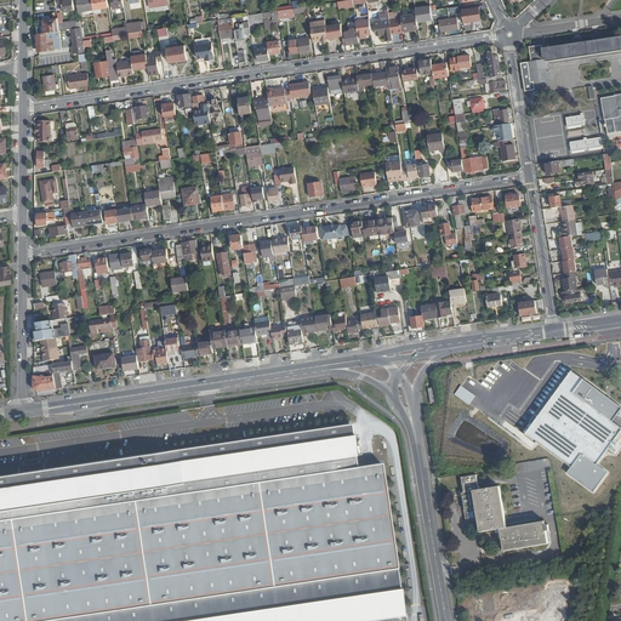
[(75,10),(73,0),(68,0),(62,1),(63,12),(75,10)]
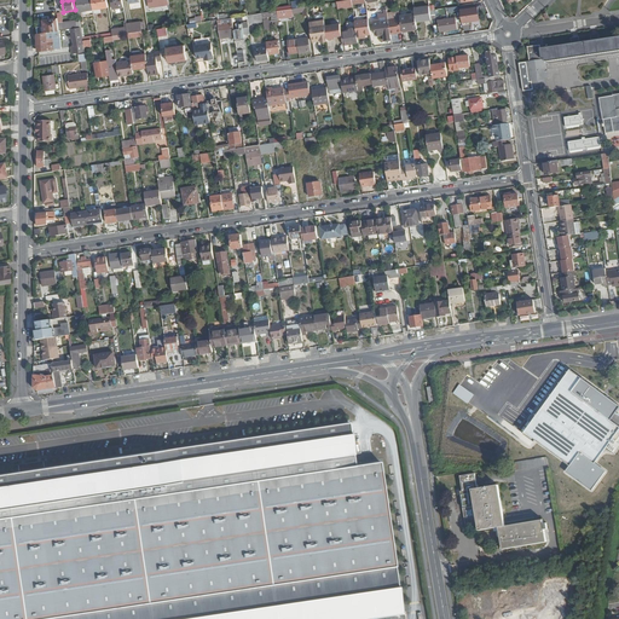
[(93,10),(91,0),(76,0),(79,12),(93,10)]
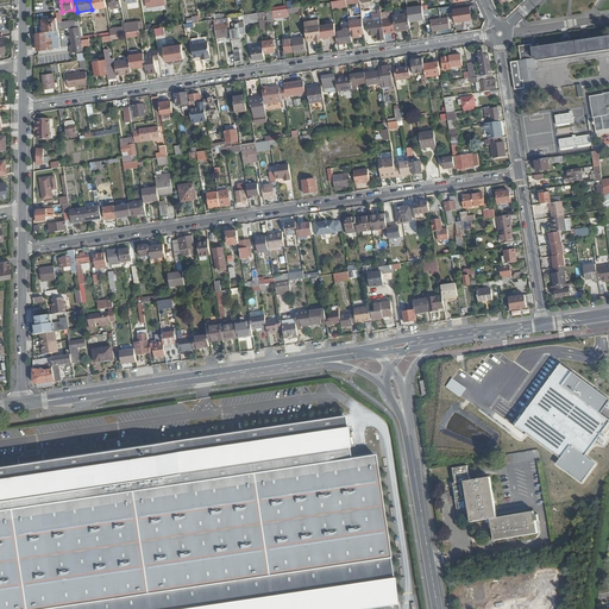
[(303,18),(302,6),(288,8),(288,16),(299,14),(299,18),(303,18)]
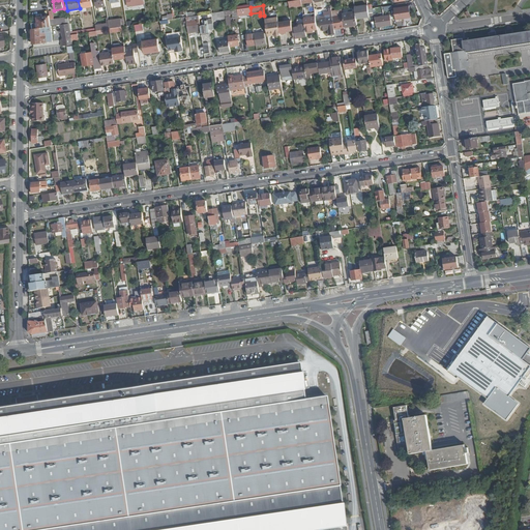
[(367,7),(367,5),(354,6),(355,13),(356,18),(369,17),(369,15),(367,7)]
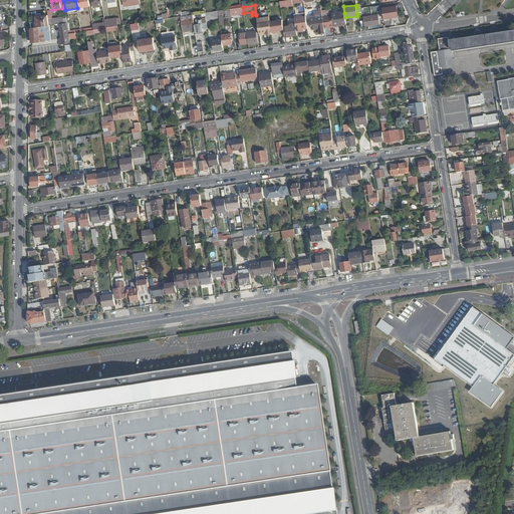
[(397,17),(396,6),(381,8),(383,20),(388,20),(388,17),(397,17)]
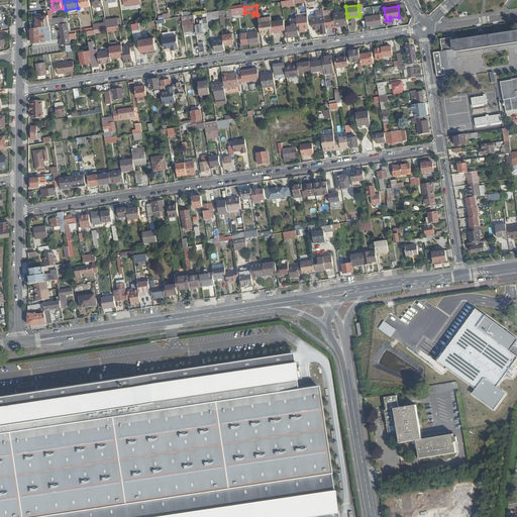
[(232,15),(231,9),(220,11),(222,25),(225,25),(224,14),(227,14),(227,17),(232,16),(232,15)]
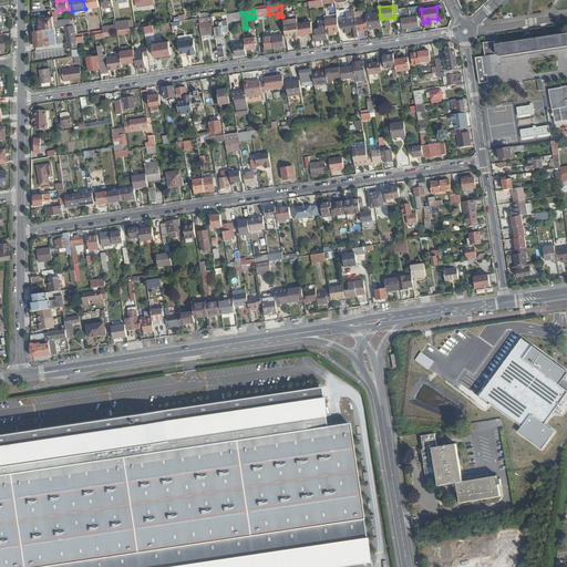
[(241,20),(240,12),(233,13),(234,21),(241,20)]
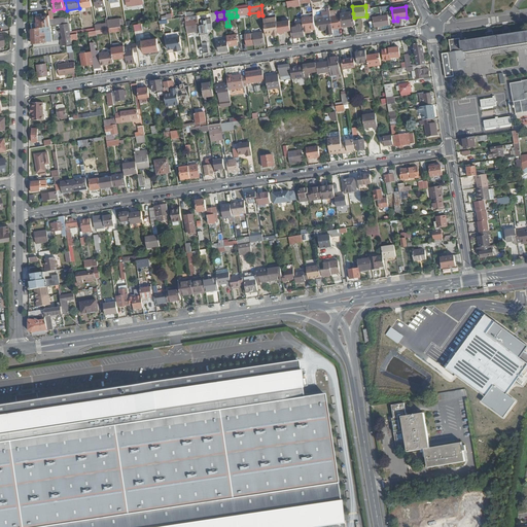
[(354,18),(353,13),(341,15),(343,27),(355,25),(354,18)]
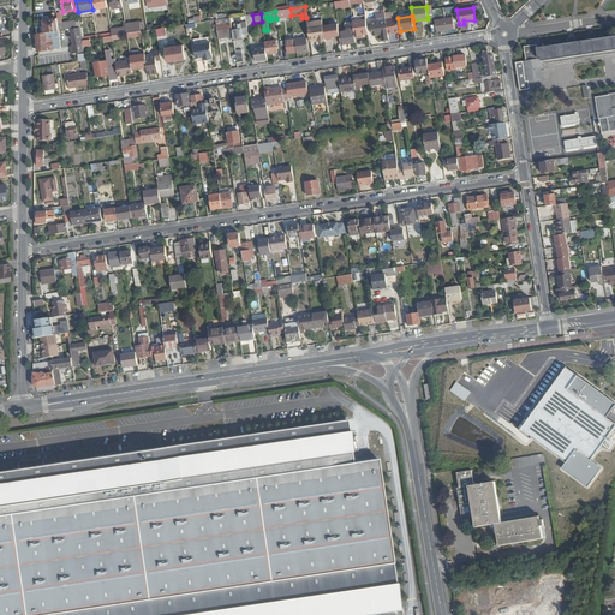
[(59,25),(58,18),(49,19),(49,17),(43,18),(46,33),(59,30),(60,30),(59,25)]
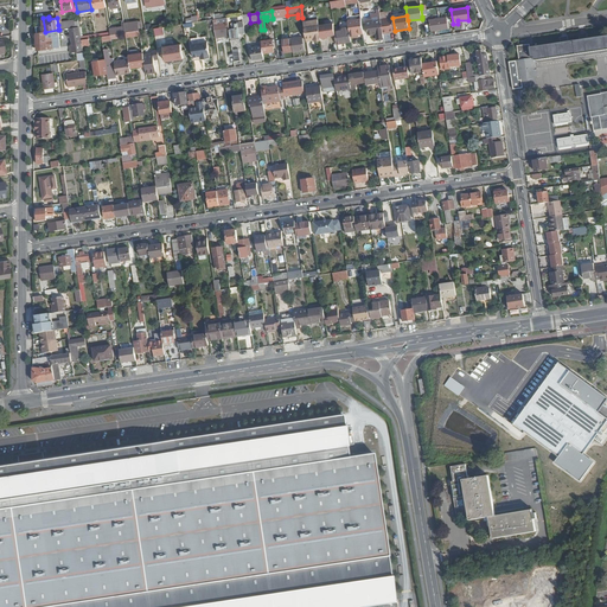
[(395,31),(393,18),(393,17),(381,18),(381,20),(383,32),(395,31)]
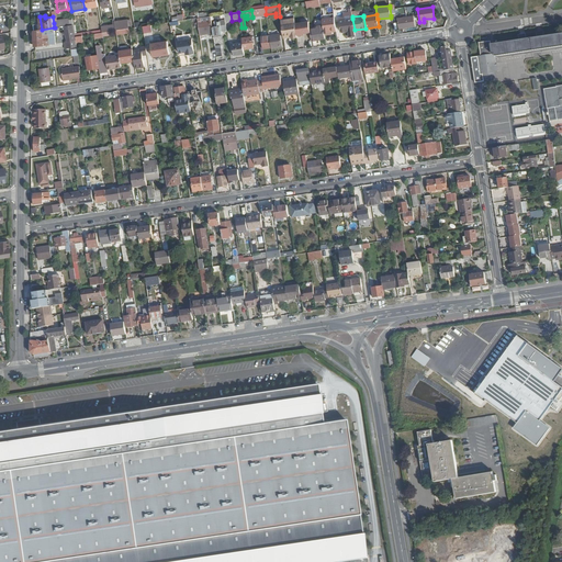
[(336,29),(335,17),(322,20),(323,26),(324,33),(330,32),(330,30),(336,29)]
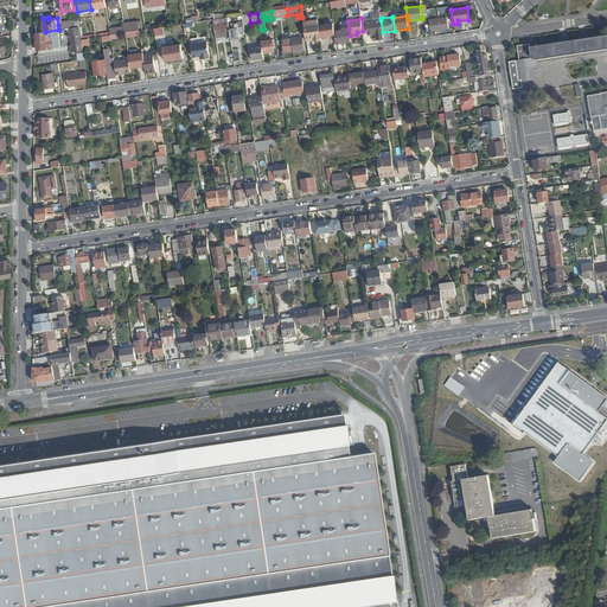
[(447,29),(445,18),(428,20),(429,31),(447,29)]
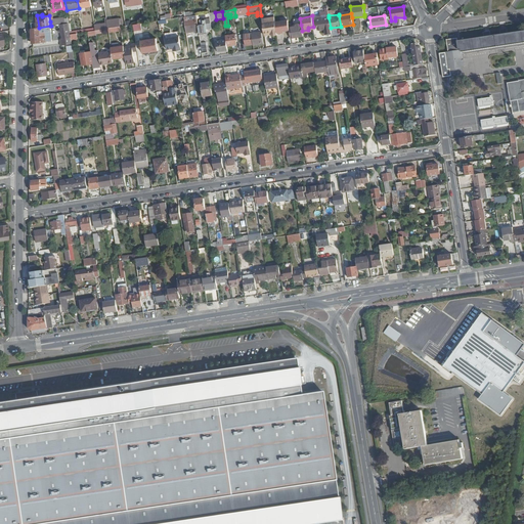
[(199,31),(198,24),(198,23),(187,25),(186,19),(186,16),(184,17),(186,33),(199,31)]
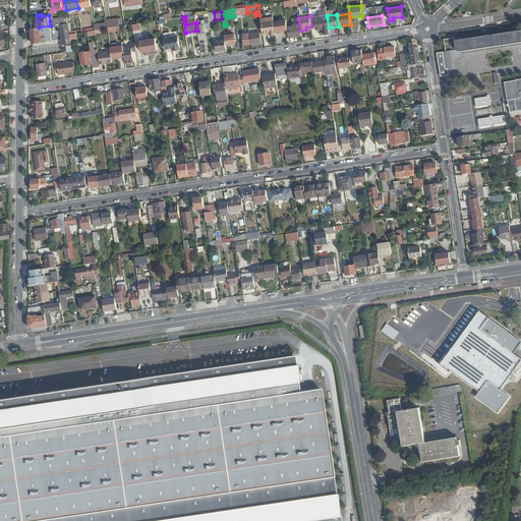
[(329,27),(327,17),(313,19),(315,30),(323,29),(324,34),(330,33),(329,27)]
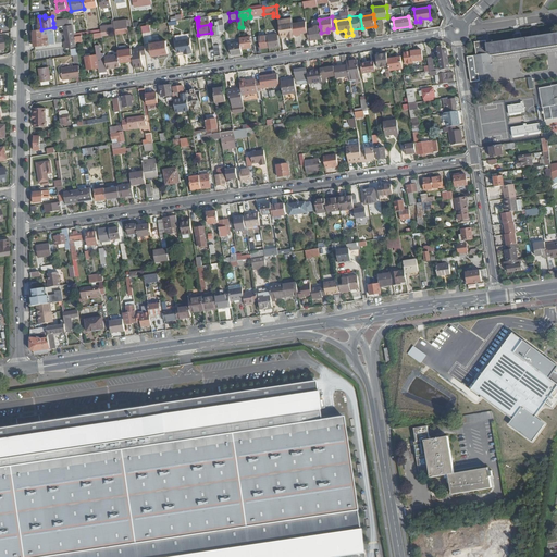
[(128,28),(127,20),(113,22),(114,25),(115,31),(128,28)]
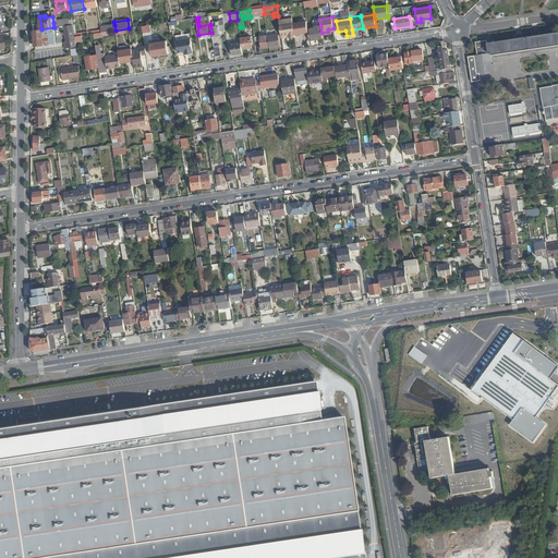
[(225,31),(222,20),(213,21),(214,24),(210,25),(211,33),(213,35),(220,34),(219,32),(225,31)]
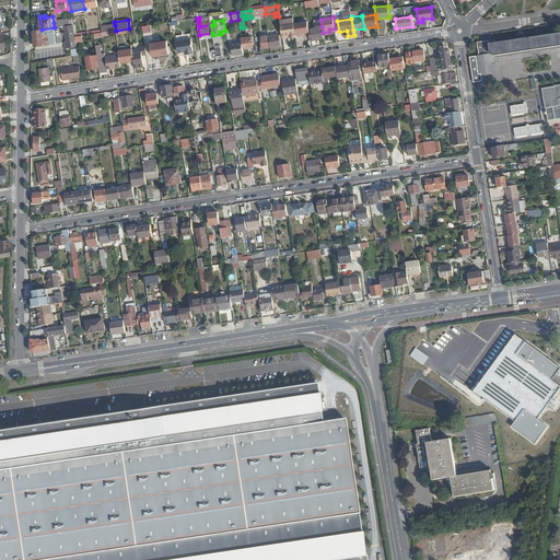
[(308,31),(307,22),(294,23),(296,36),(303,35),(303,33),(310,32),(308,31)]
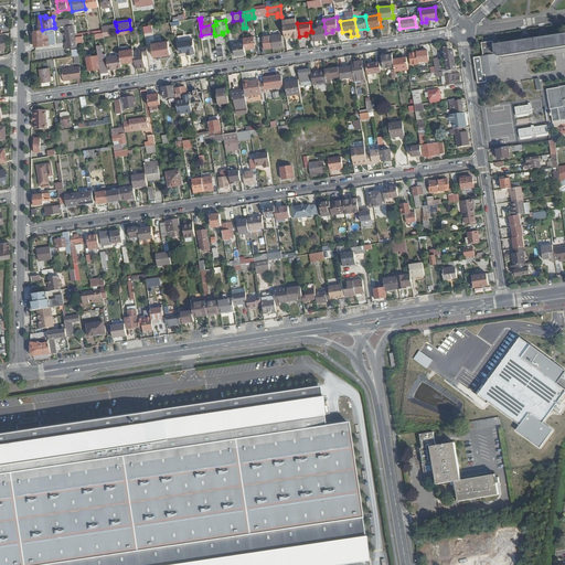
[(297,23),(283,24),(285,36),(294,35),(294,38),(299,36),(297,23)]
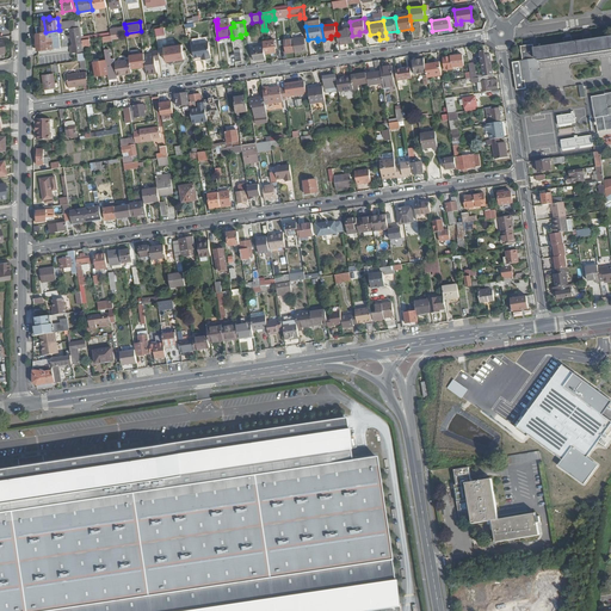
[(81,41),(80,28),(76,28),(71,29),(73,45),(71,45),(72,53),(84,51),(82,47),(81,41)]
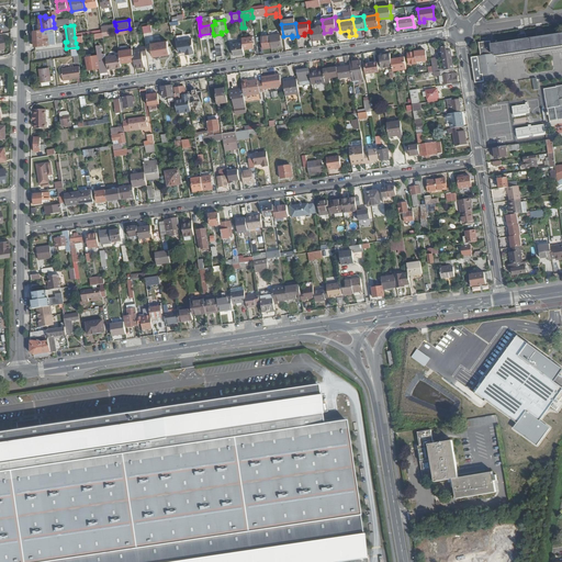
[(324,33),(323,26),(318,27),(318,30),(310,31),(311,32),(312,41),(325,38),(324,33)]
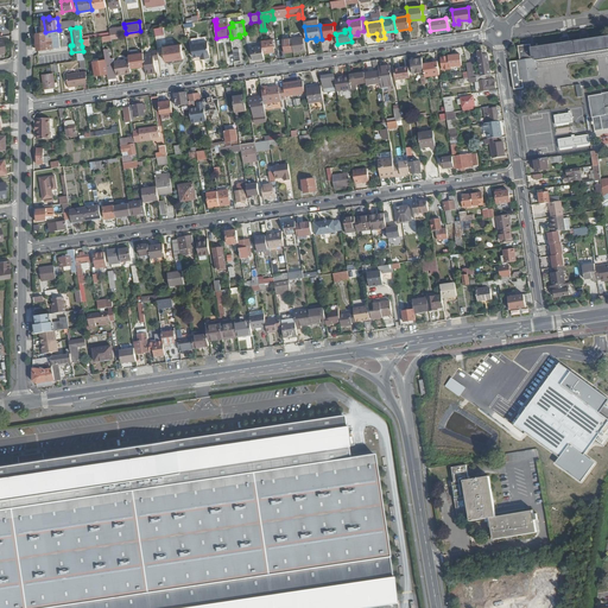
[(61,48),(58,30),(45,32),(36,33),(37,51),(61,48)]
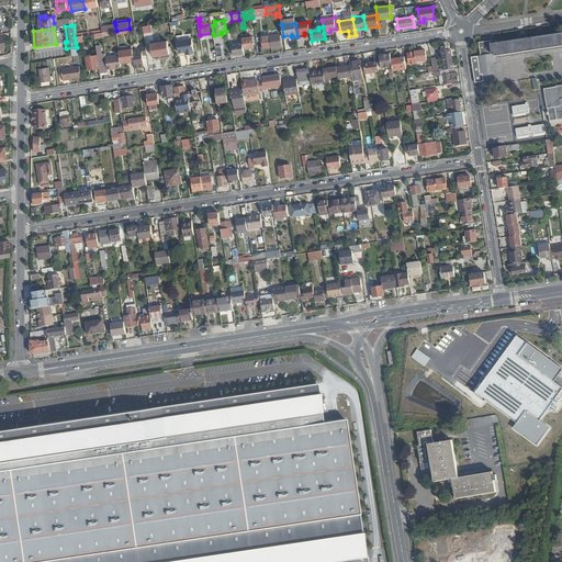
[(281,47),(279,34),(269,36),(271,48),(281,47)]
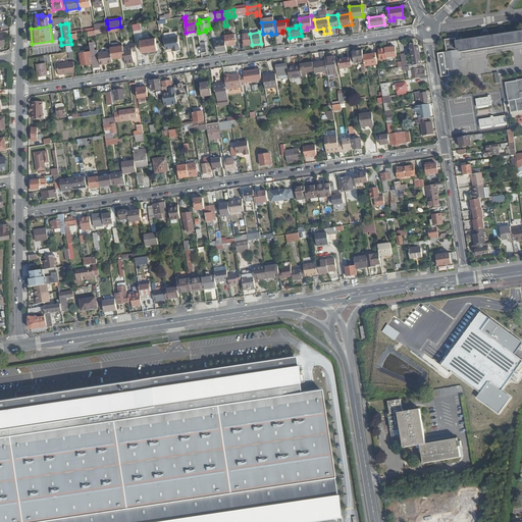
[(462,52),(521,43),(521,32),(463,41),(456,41),(456,39),(446,40),(448,51),(438,52),(441,76),(450,75),(450,76),(461,75),(460,68),(462,67),(460,50),(462,50),(462,52)]
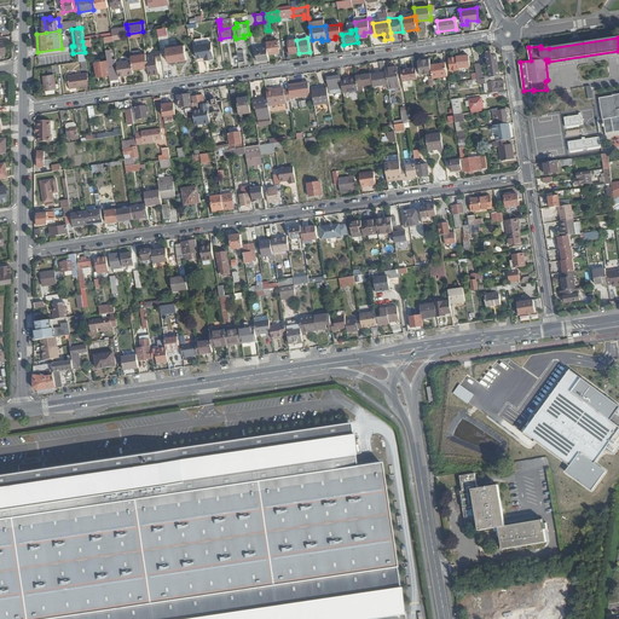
[(299,53),(296,40),(288,41),(289,55),(299,53)]
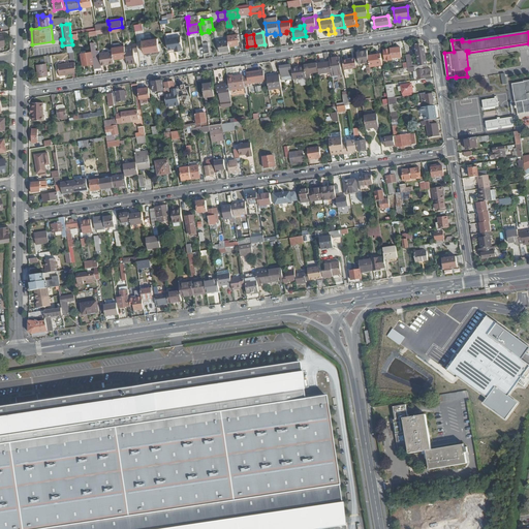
[(240,45),(238,35),(228,36),(228,40),(229,47),(240,45)]
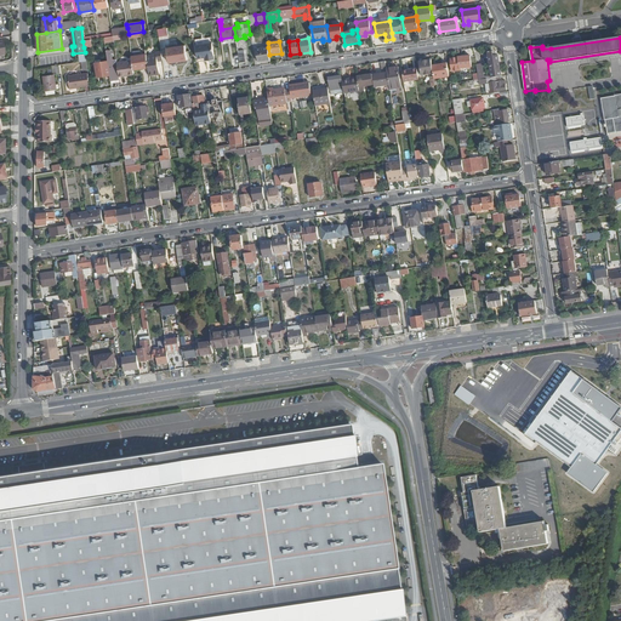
[(187,61),(186,46),(167,49),(170,63),(187,61)]
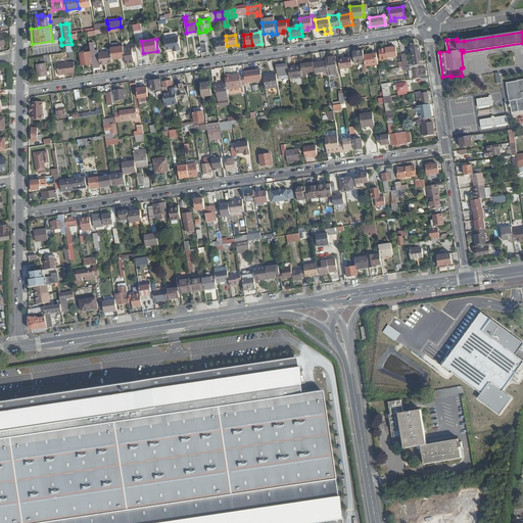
[(176,51),(174,40),(165,41),(167,50),(173,49),(173,52),(176,51)]
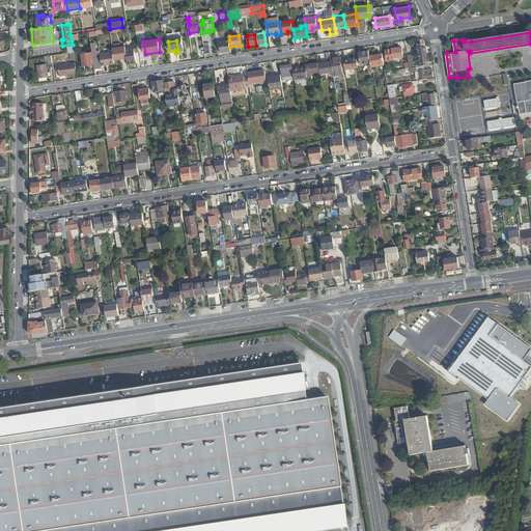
[(230,47),(229,40),(219,42),(221,53),(231,51),(230,47)]
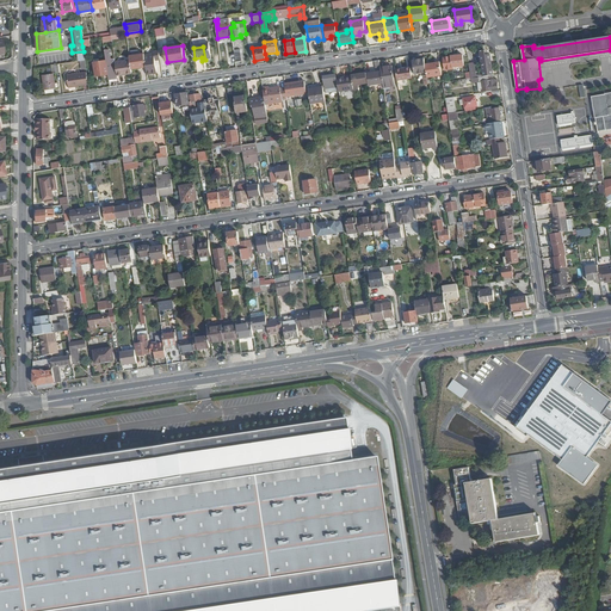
[(117,75),(115,59),(110,60),(109,50),(105,50),(106,60),(98,61),(98,57),(92,59),(96,76),(109,74),(109,79),(117,78),(117,75)]
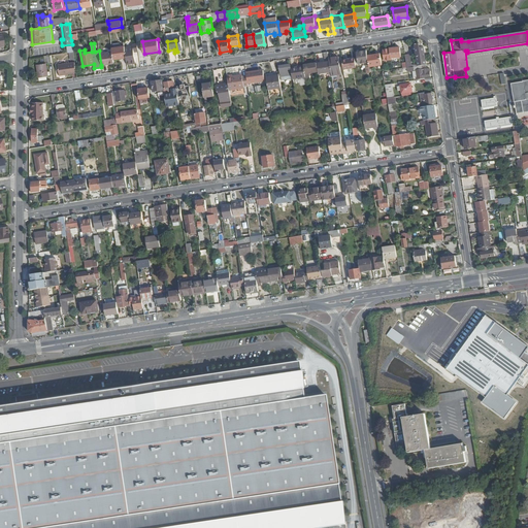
[(138,51),(137,43),(132,43),(133,45),(124,46),(125,46),(126,56),(127,56),(128,65),(136,63),(135,52),(138,51)]
